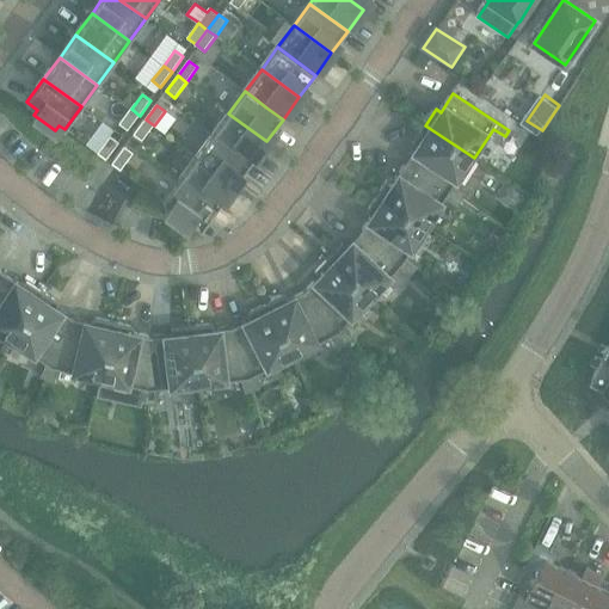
[(120,124),(128,130),(140,116),(131,109),(120,124)]
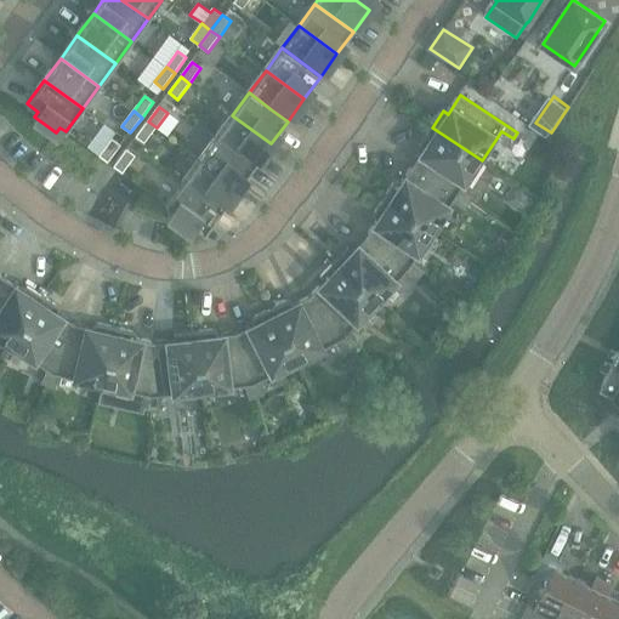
[(255,165),(271,143),(232,115),(216,137),(255,165)]
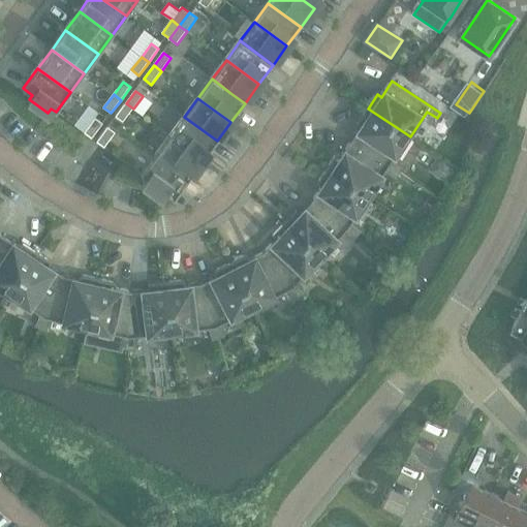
[(123,122),(133,109),(126,103),(116,117),(123,122)]
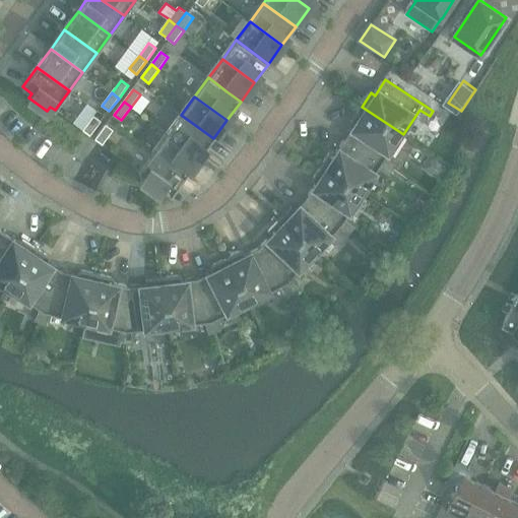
[(387,159),(403,134),(362,107),(351,122),(355,125),(346,139),(393,171),(397,166),(387,159)]
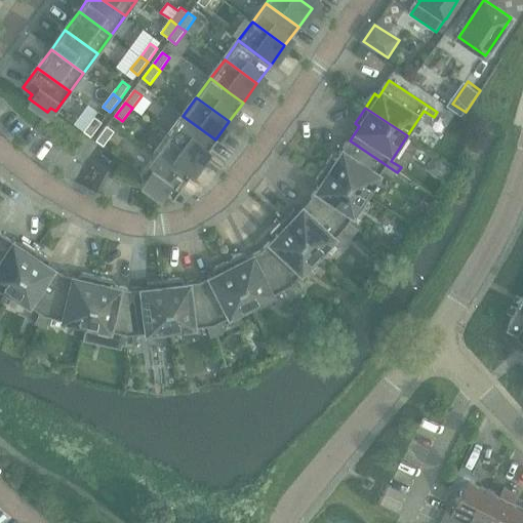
[(201,159),(215,139),(183,116),(168,135),(201,159)]
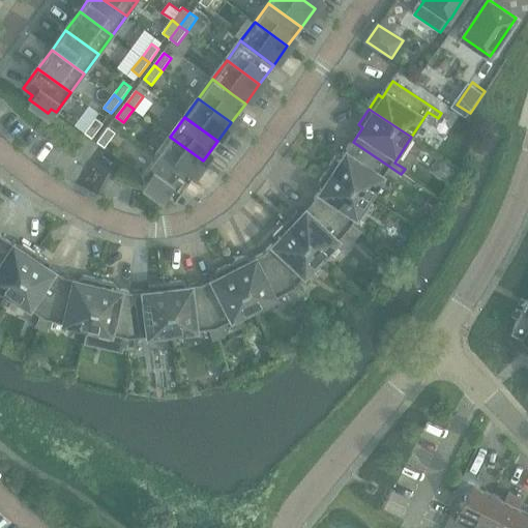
[(85,134),(92,139),(104,124),(96,118),(85,134)]
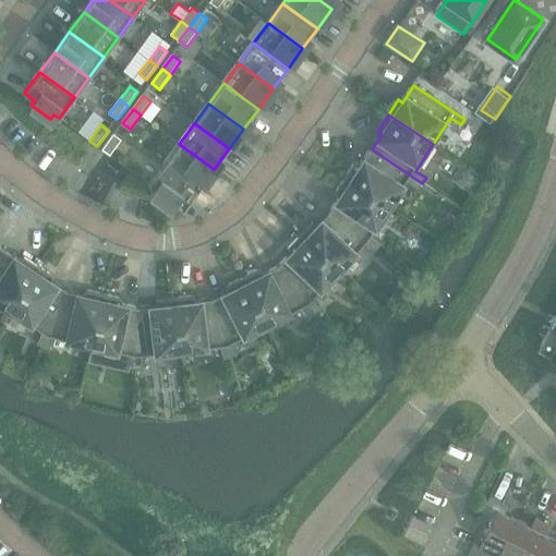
[(115,134),(103,150),(110,156),(122,141),(115,134)]
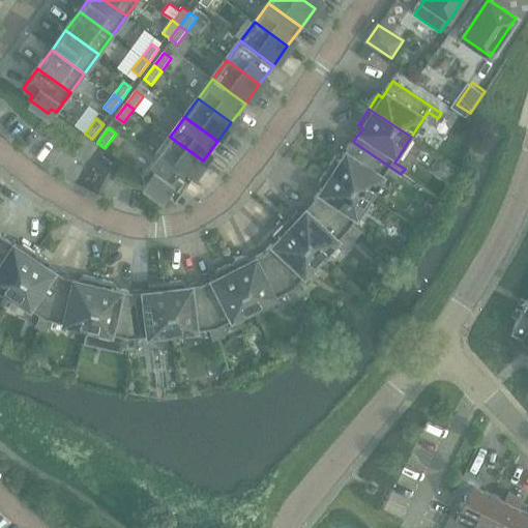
[(170,137),(156,155),(189,179),(203,160),(170,137)]
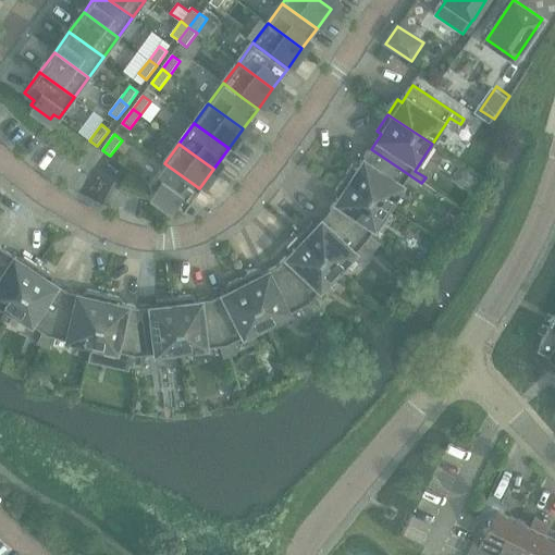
[(355,163),(345,177),(391,207),(407,181),(418,188),(421,183),(371,149),(360,165),(355,163)]
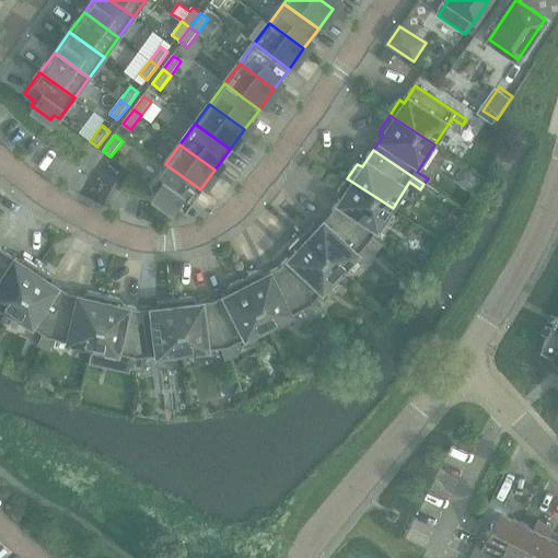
[(184,210),(200,189),(165,164),(150,185),(155,189),(152,194),(172,208),(174,204),(184,210)]
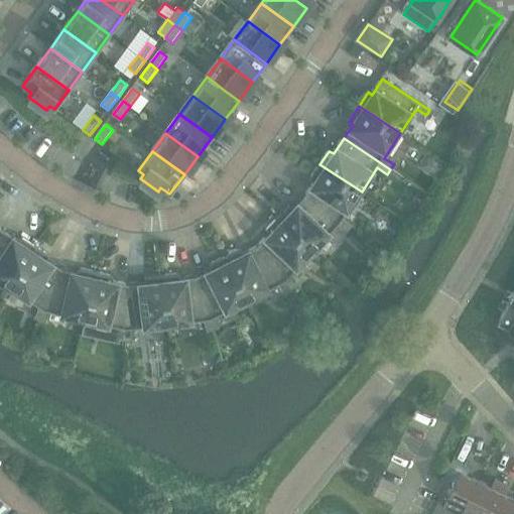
[(426,156),(421,163),(422,168),(437,178),(444,168),(426,156)]
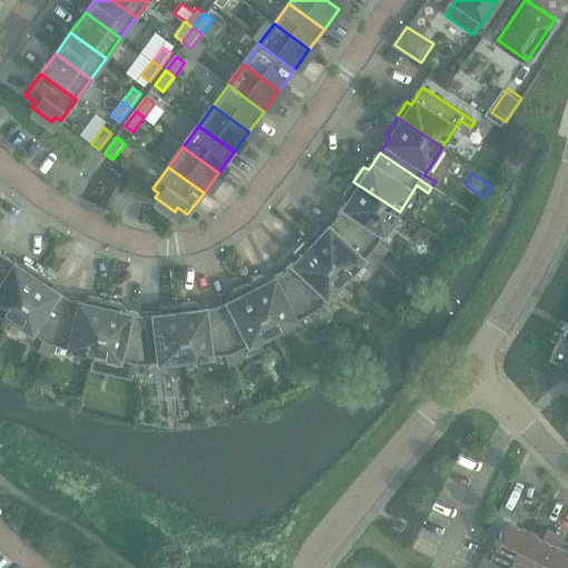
[(390,251),(380,242),(400,212),(353,182),(343,198),(348,202),(338,217),(387,255),(390,251)]
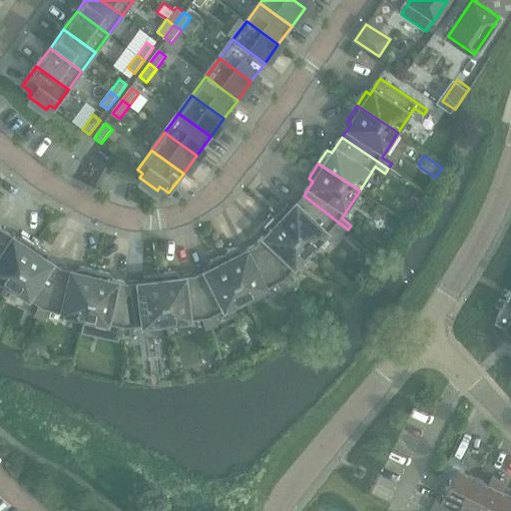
[(288,204),(277,216),(312,251),(335,227),(344,234),(348,229),(304,195),(303,196),(292,208),(288,204)]
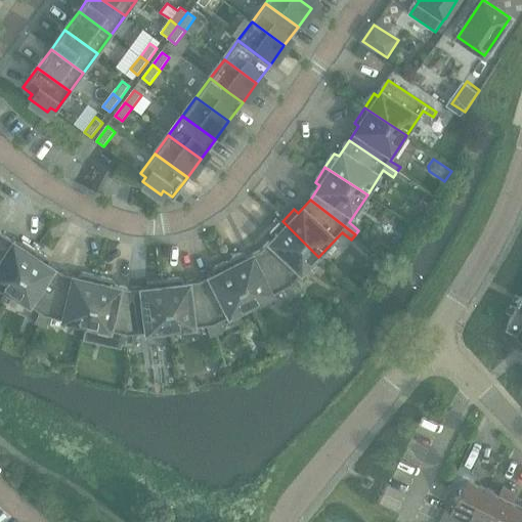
[(294,283),(318,257),(283,221),(270,234),(274,237),(262,251),(297,296),(302,292),(294,283)]
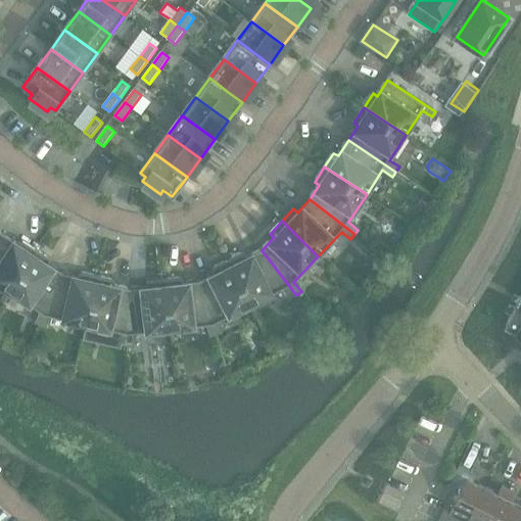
[(0,285),(12,293),(37,250),(22,240),(19,245),(5,235),(0,241),(0,285)]
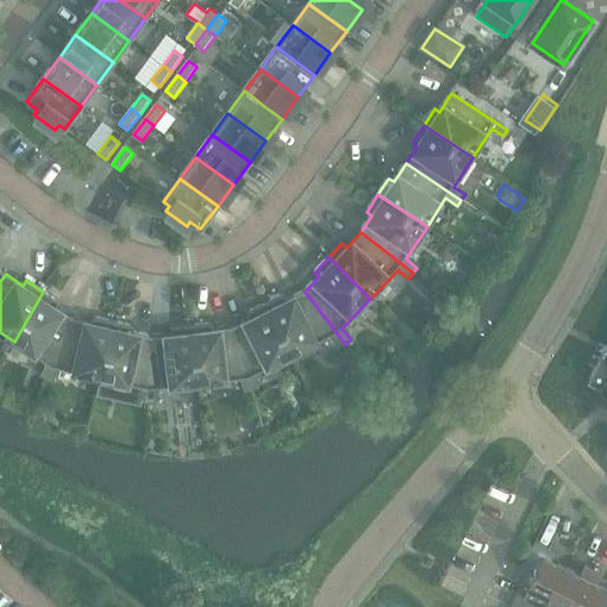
[(60,302),(43,292),(14,342),(48,364),(42,376),(49,380),(74,319),(57,307),(60,302)]
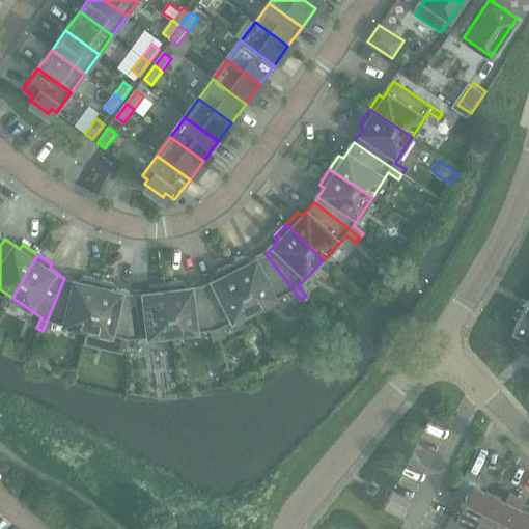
[(248,257),(231,265),(255,310),(288,294),(296,304),(301,300),(266,254),(250,261),(248,257)]
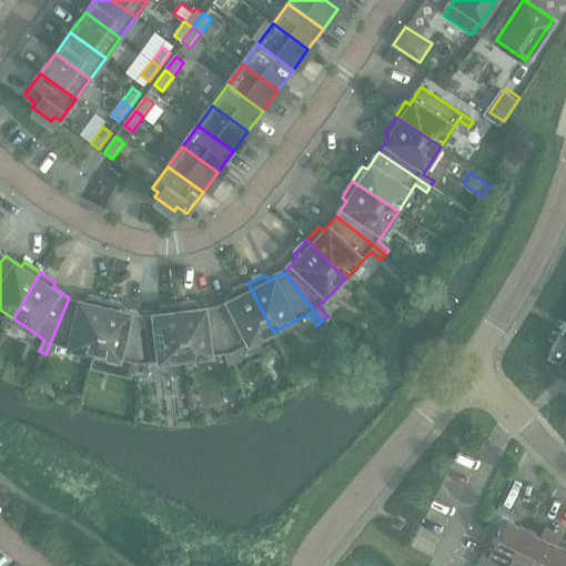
[(235,364),(242,362),(238,350),(273,332),(248,283),(231,292),(234,297),(216,305),(235,364)]
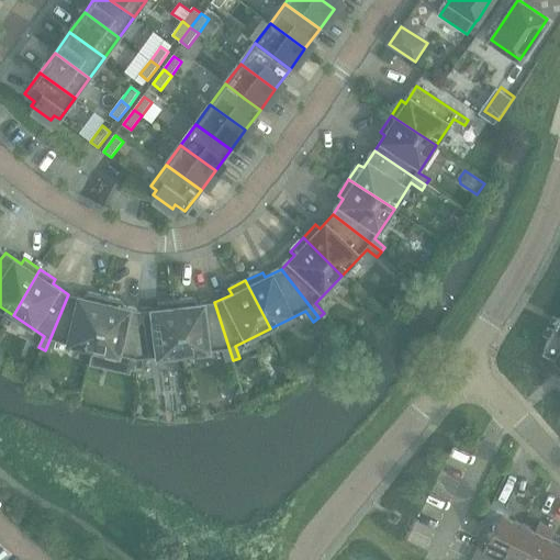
[(86,298),(68,294),(45,350),(51,353),(56,340),(93,349),(105,297),(87,292),(86,298)]
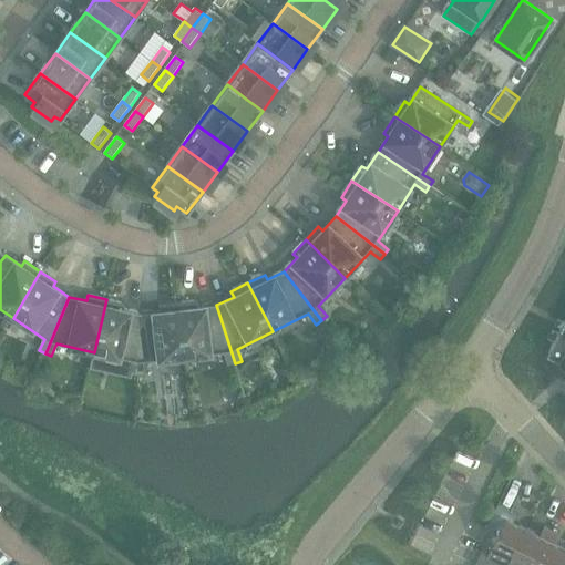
[(133,375),(139,376),(142,314),(124,309),(125,304),(106,299),(94,352),(133,361),(133,375)]
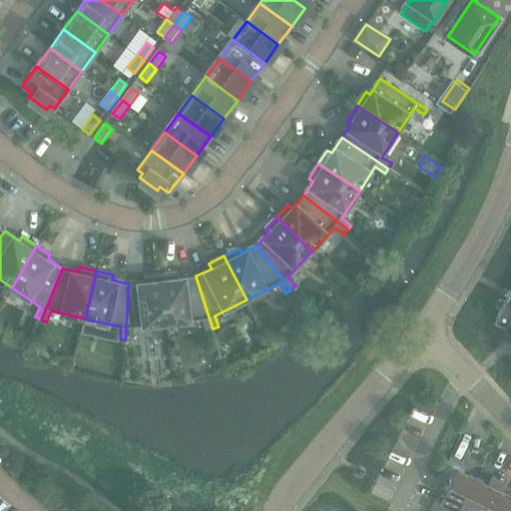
[(178,273),(161,275),(167,324),(203,320),(206,331),(212,329),(195,276),(179,278),(178,273)]
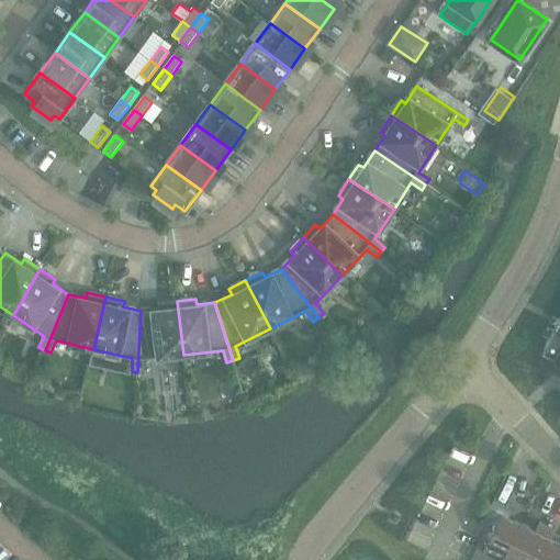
[(141,311),(137,372),(144,372),(145,359),(183,355),(177,301),(158,303),(159,309),(141,311)]
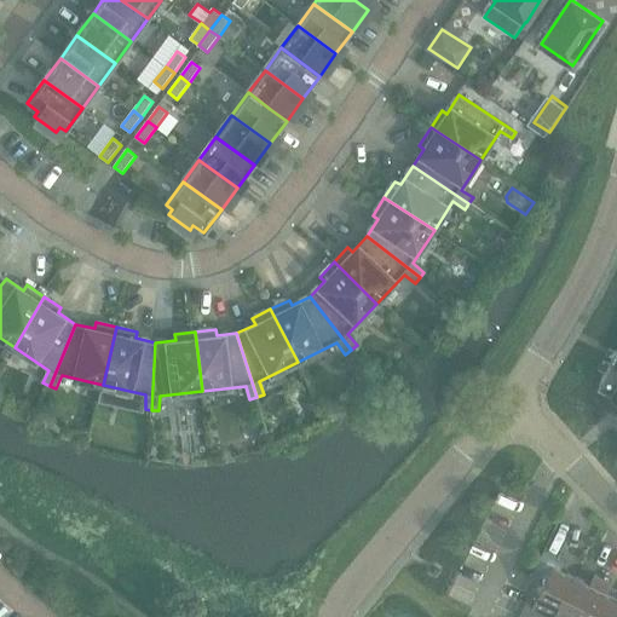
[(581,345),(569,372),(592,382),(605,356),(581,345)]
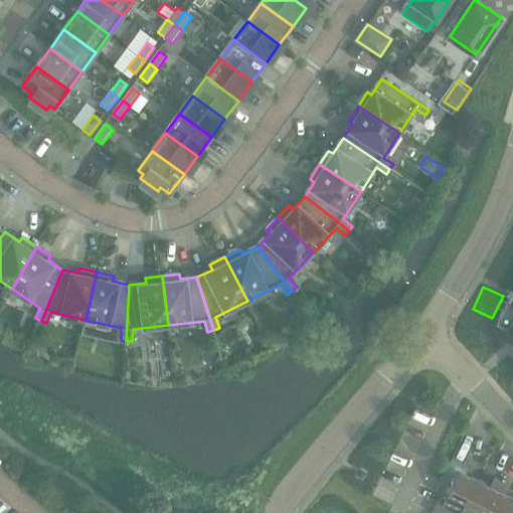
[(512,302),(511,301),(500,322),(512,328),(512,302)]
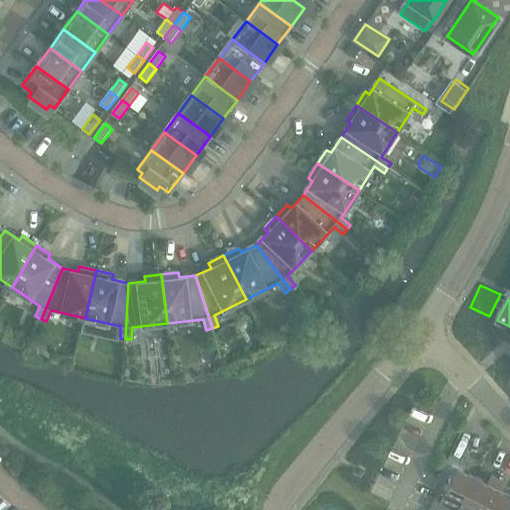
[(442,503),(455,509),(462,509),(478,479),(466,473),(470,466),(451,456),(440,480),(451,485),(442,503)]
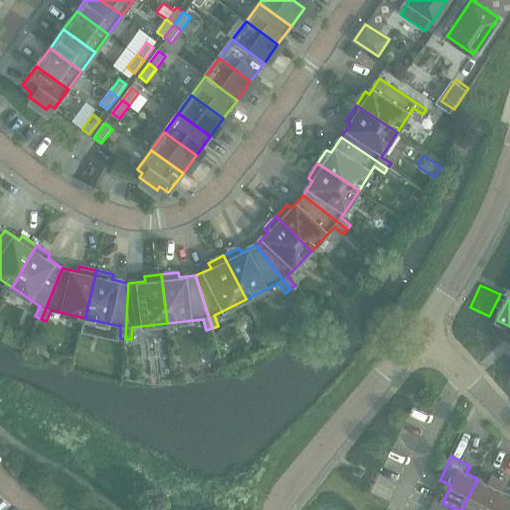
[(478,479),(462,509),(484,509),(500,481),(493,477),(490,484),(478,479)]
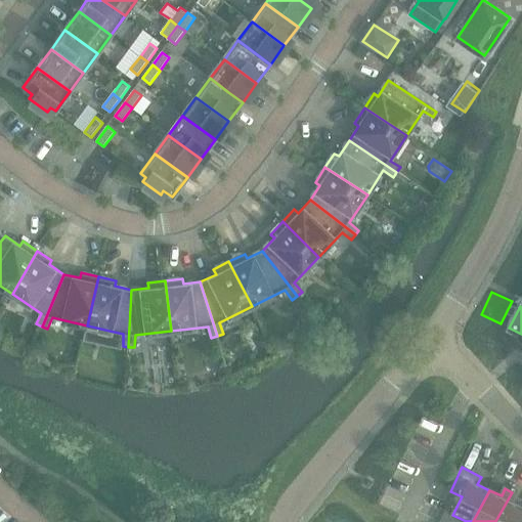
[(519,521),(521,517),(521,506),(515,503),(518,495),(512,492),(495,521),(519,521)]
